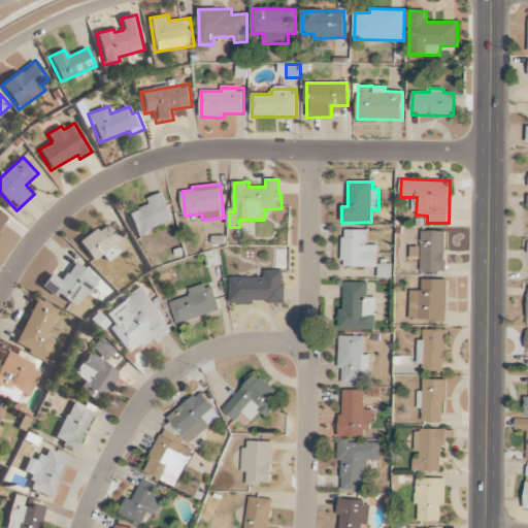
[(151,204),(127,213),(136,237),(174,223),(163,193),(149,198),(151,204)]
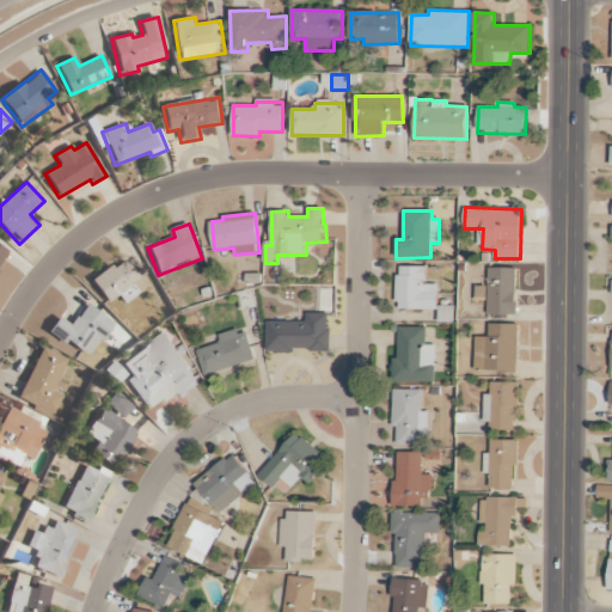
[(91,281),(106,304),(117,295),(123,304),(139,293),(132,285),(146,275),(130,254),(91,281)]
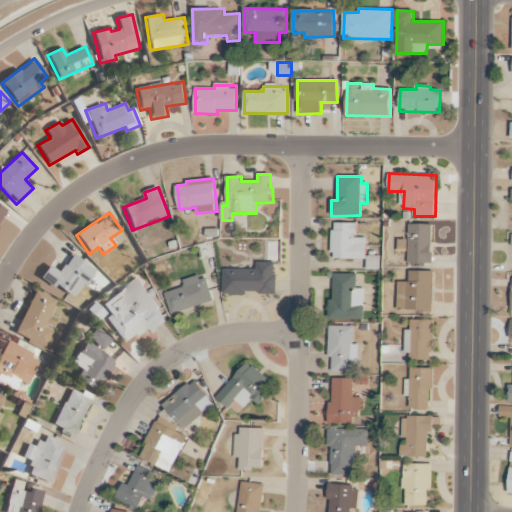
[(366,259),(366,238),(356,237),(356,223),(333,223),(332,259),(366,259)]
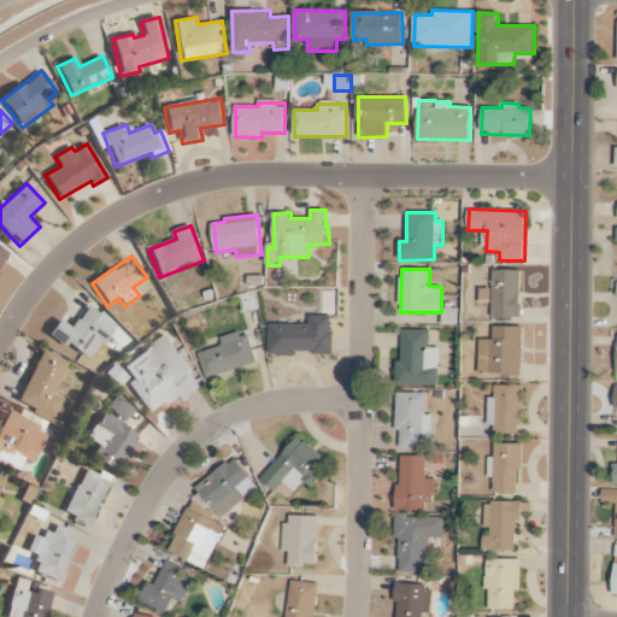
[(522,318),(522,271),(493,270),(492,317),(522,318)]
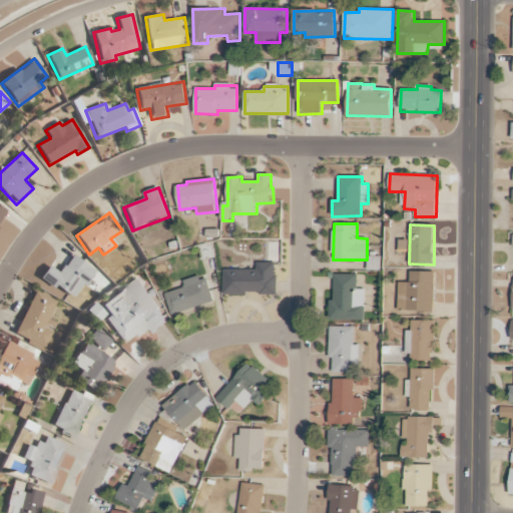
[(73,301),(94,271),(72,254),(59,274),(48,266),(40,278),(73,301)]
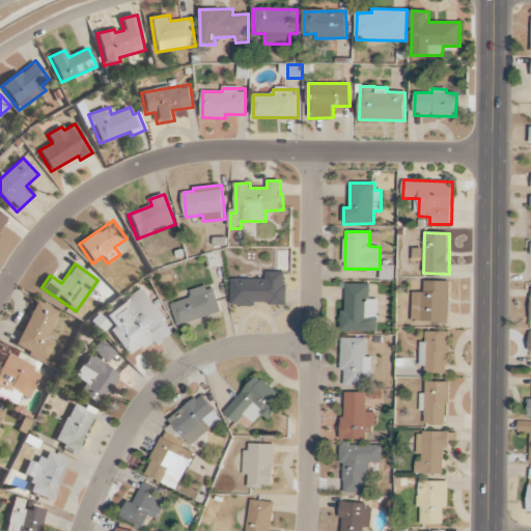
[(232,279),(232,305),(286,304),(285,272),(264,272),(264,279),(232,279)]
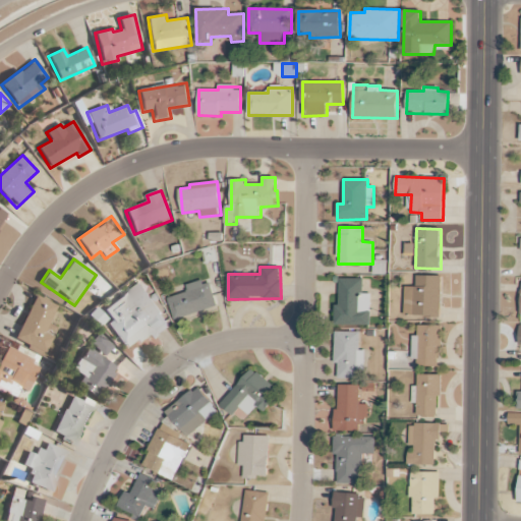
[(405,287),(405,316),(441,316),(440,276),(416,276),(416,287),(405,287)]
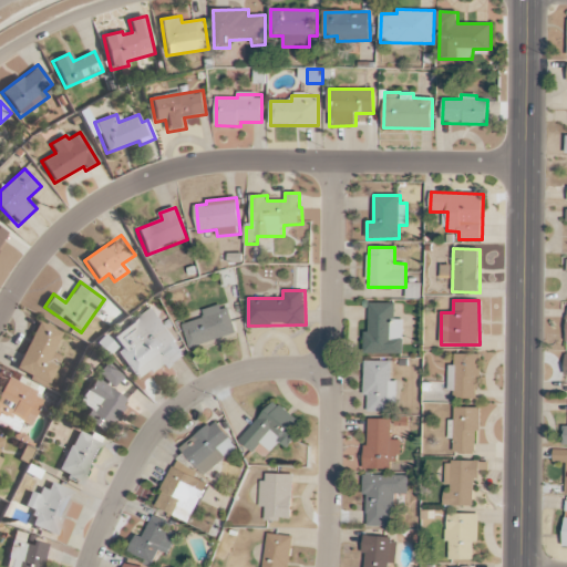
[(394,303),(369,303),(369,332),(364,332),(364,353),(403,354),(403,319),(394,319),(394,303)]
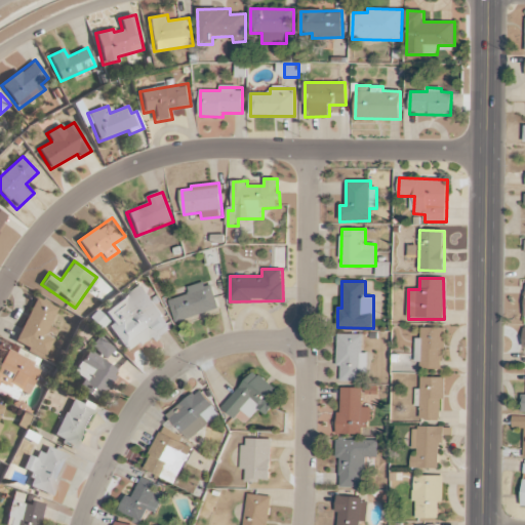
[(211,285),(204,287),(203,282),(188,287),(190,294),(170,300),(176,322),(219,309),(211,285)]
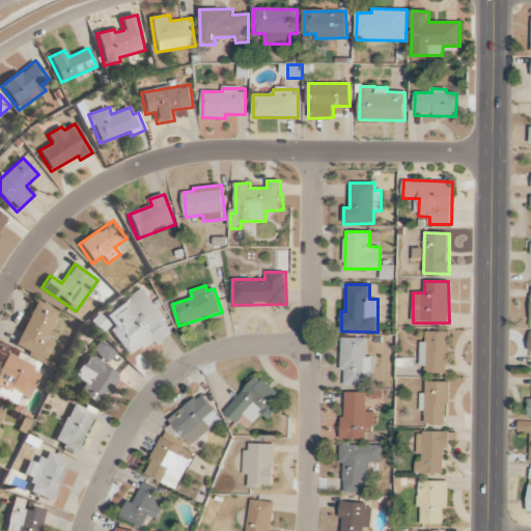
[(106,315),(114,327),(110,330),(129,357),(151,341),(155,346),(173,333),(143,289),(106,315)]
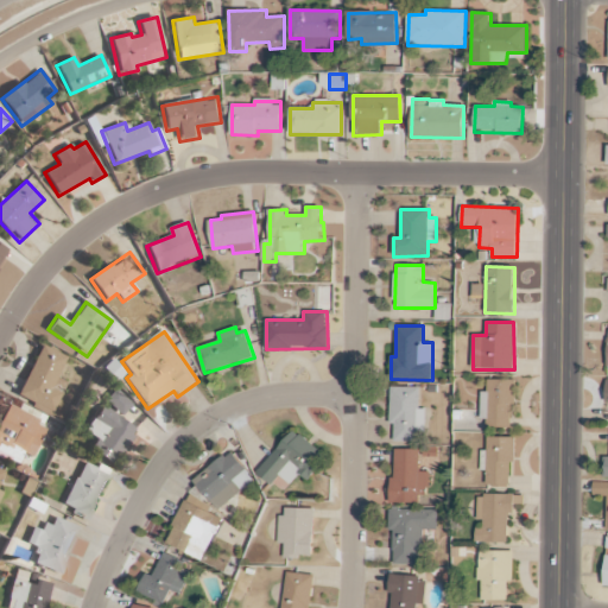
[(57,378),(67,356),(40,344),(17,399),(52,415),(67,382),(57,378)]
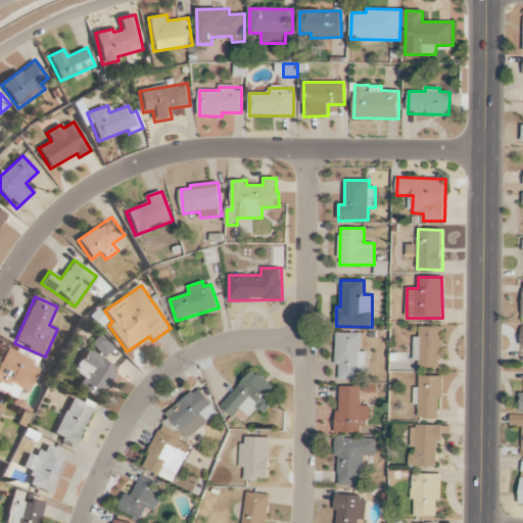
[(442,327),(420,327),(420,337),(414,337),(414,361),(420,361),(420,367),(442,367),(442,327)]
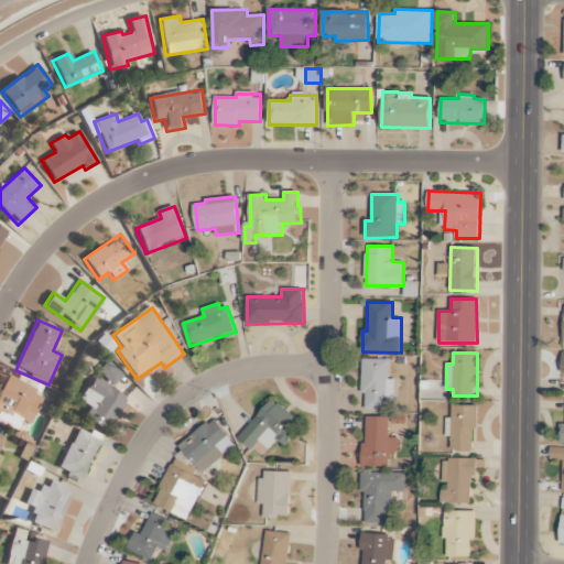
[(362,394),(367,394),(366,410),(389,410),(389,402),(396,402),(396,379),(389,379),(389,359),(362,359),(362,394)]
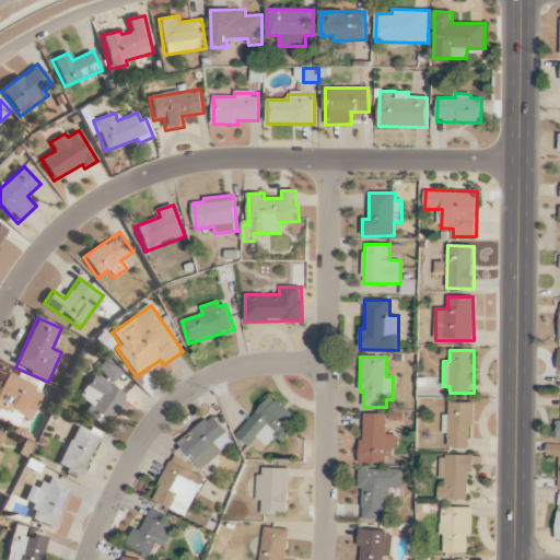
[(121,373),(106,358),(97,369),(112,383),(121,373)]
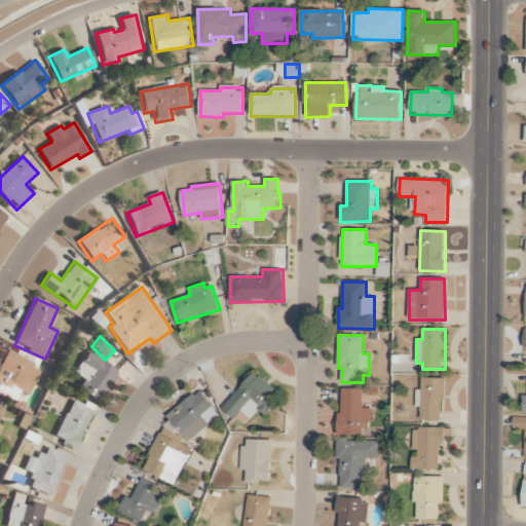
[(41,366),(4,351),(0,363),(0,393),(15,400),(19,391),(29,396),(41,366)]
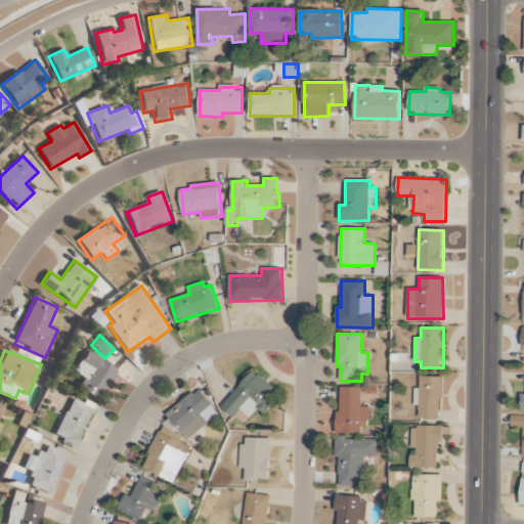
[(75,373),(83,378),(77,390),(100,401),(118,367),(85,351),(75,373)]
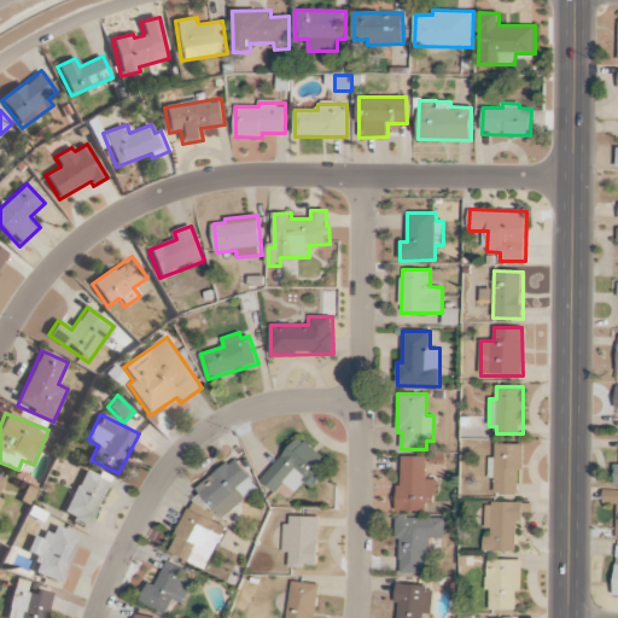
[(313,488),(332,464),(299,437),(263,482),(277,493),(285,483),(297,493),(305,482),(313,488)]
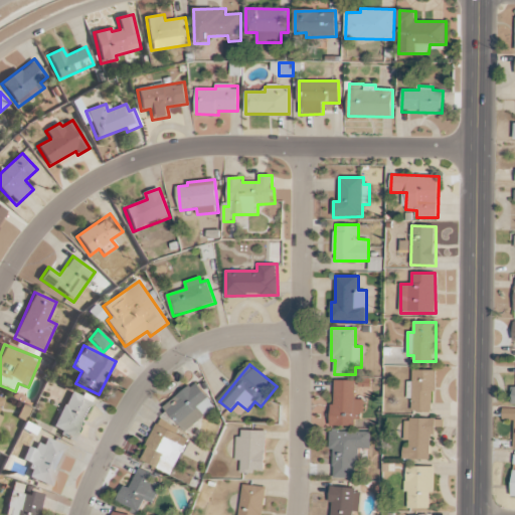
[(436,392),(437,370),(412,370),(412,381),(407,381),(407,399),(412,399),(412,411),(432,412),(433,391),(436,392)]
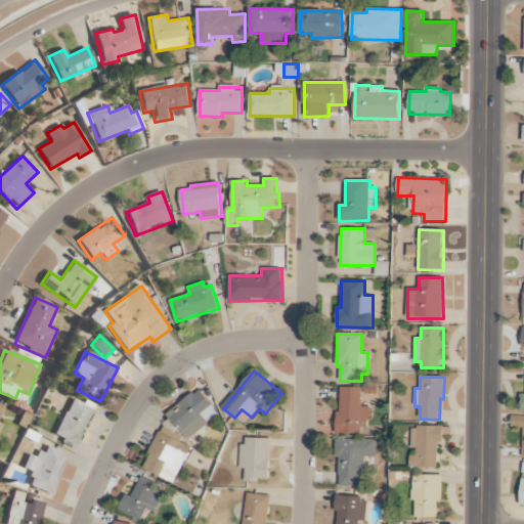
[(168,416),(190,439),(209,423),(203,417),(214,406),(198,388),(168,416)]
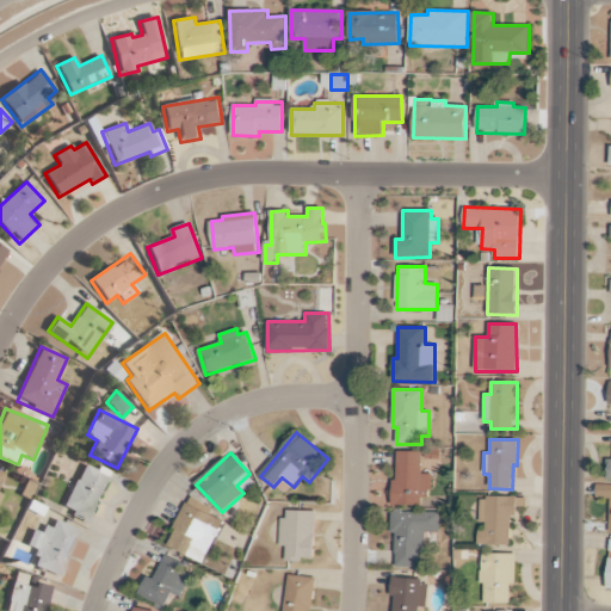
[(395,506),(420,506),(420,491),(431,491),(431,474),(421,474),(421,452),(395,452),(395,506)]
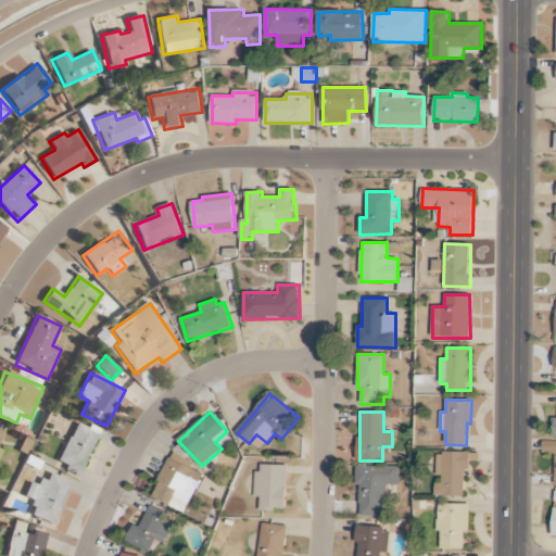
[(102,431),(90,426),(89,428),(76,422),(57,465),(81,476),(102,431)]
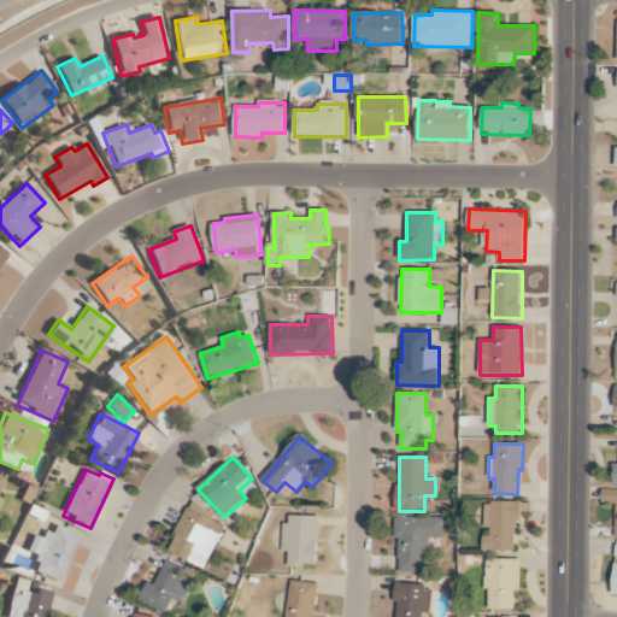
[(616,489),(603,489),(601,501),(616,501),(615,539),(616,538),(616,489)]
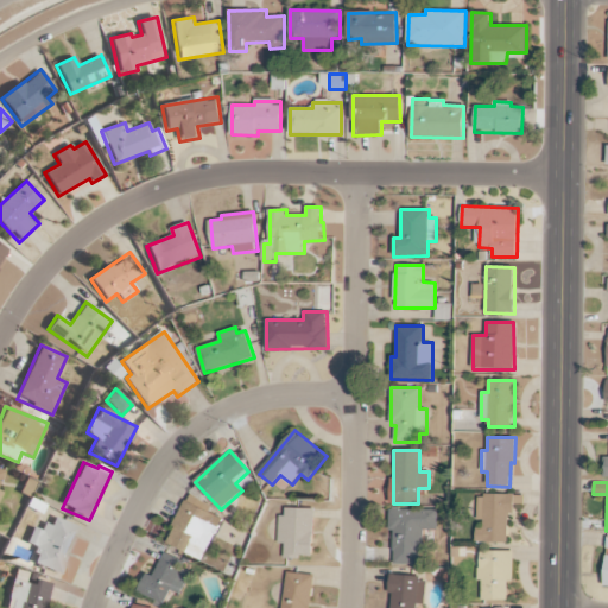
[(477,494),(477,524),(476,524),(476,542),(508,543),(508,513),(514,513),(514,505),(524,505),(524,495),(477,494)]
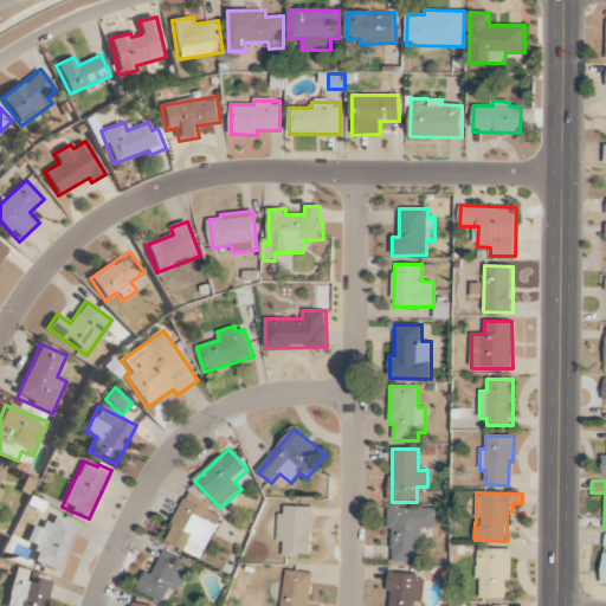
[(221,516),(184,501),(166,543),(204,559),(221,516)]
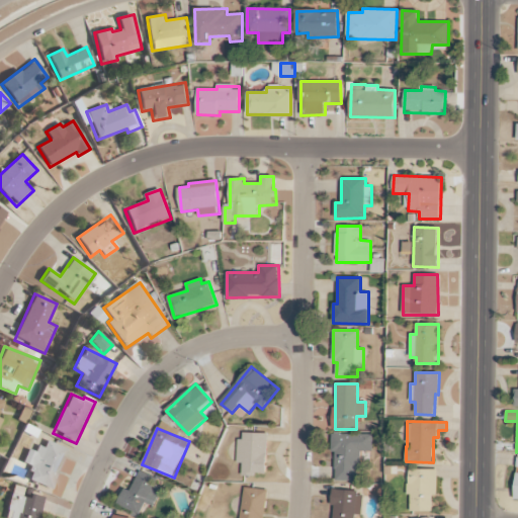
[(268,433),(239,433),(239,463),(243,463),(243,475),(267,476),(268,433)]
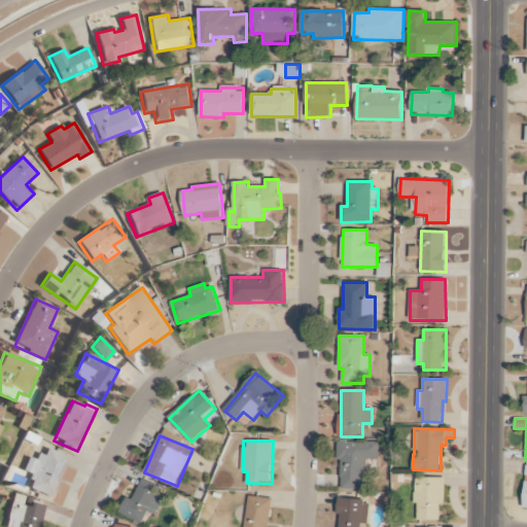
[(379,443),(338,442),(338,460),(342,460),(341,490),(364,490),(365,459),(378,460),(379,443)]
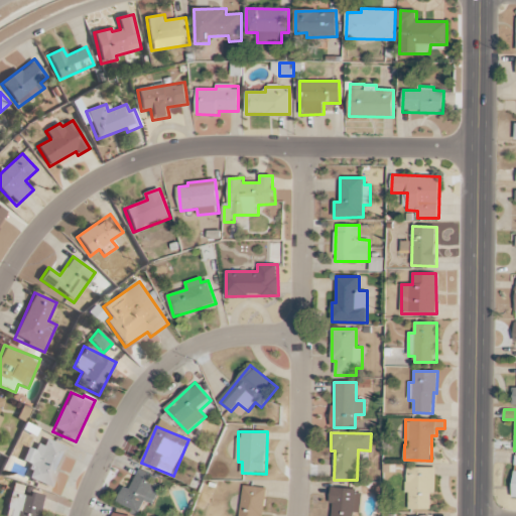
[(26,479),(51,488),(68,447),(43,438),(37,452),(27,447),(22,462),(32,466),(26,479)]
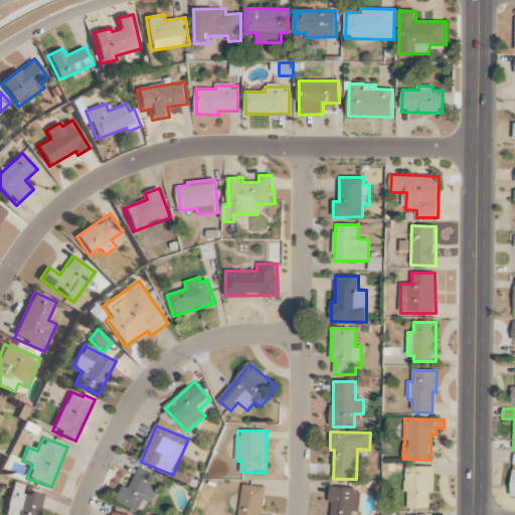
[(408,509),(431,509),(431,493),(435,493),(435,467),(406,467),(405,493),(408,493),(408,509)]
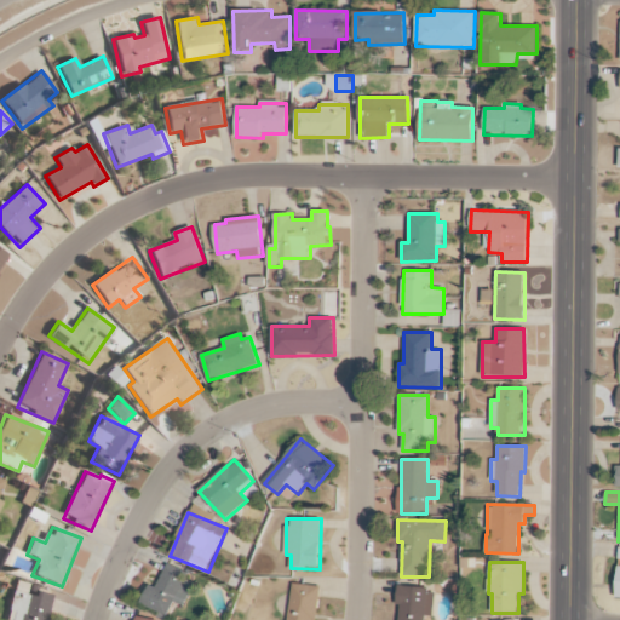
[(142,603),(168,616),(174,602),(184,607),(195,584),(184,579),(188,573),(168,564),(156,589),(150,585),(142,603)]
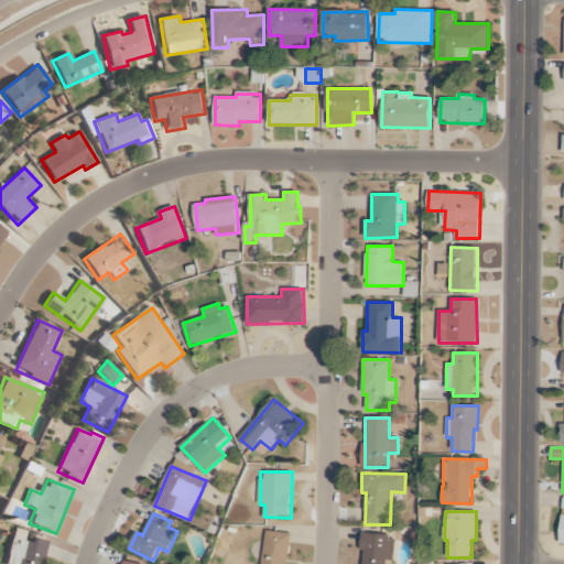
[(286,563),(291,534),(266,531),(261,563),(286,563)]
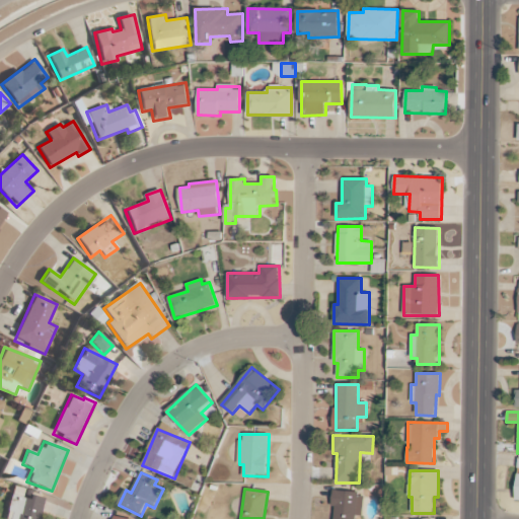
[(335,492),(332,518),(355,518),(356,514),(363,514),(364,493),(335,492)]
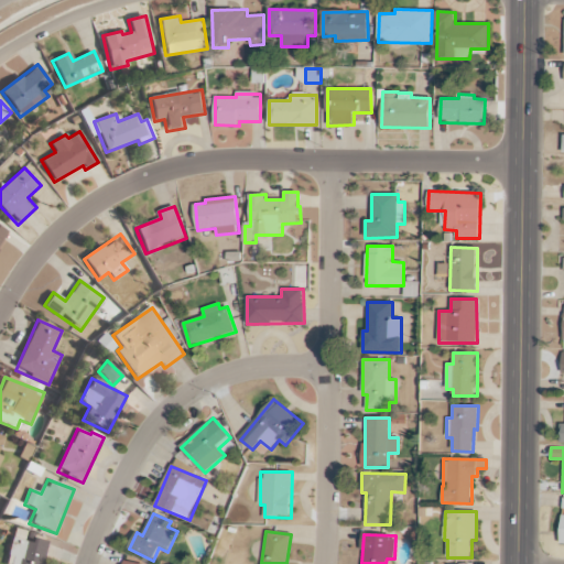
[(6,563),(43,563),(47,541),(32,539),(32,542),(11,539),(6,563)]
